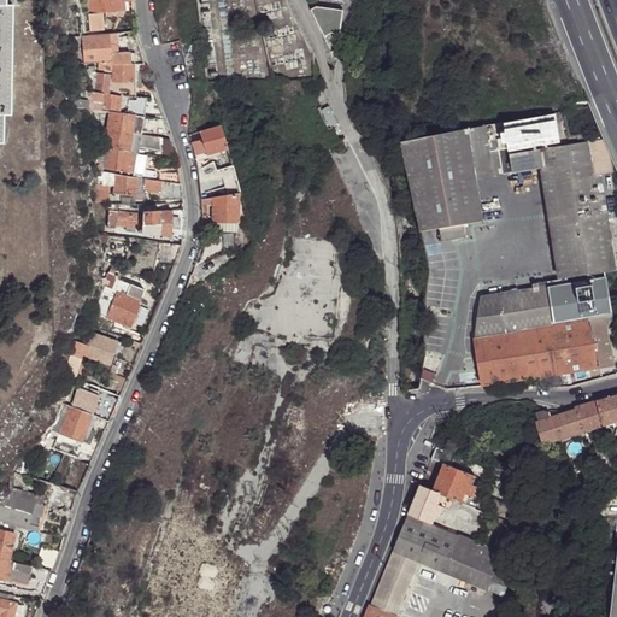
[(11,1),(3,1),(0,0),(0,58),(10,59),(11,1)]
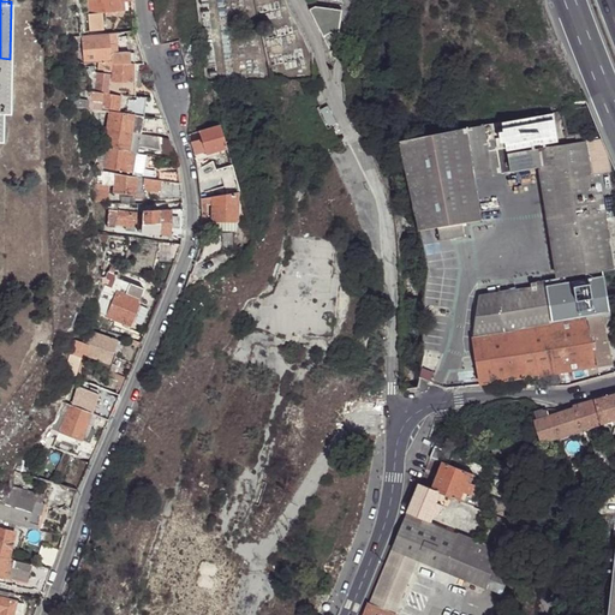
[(90,0),(93,13),(102,13),(118,11),(115,0),(90,0)]
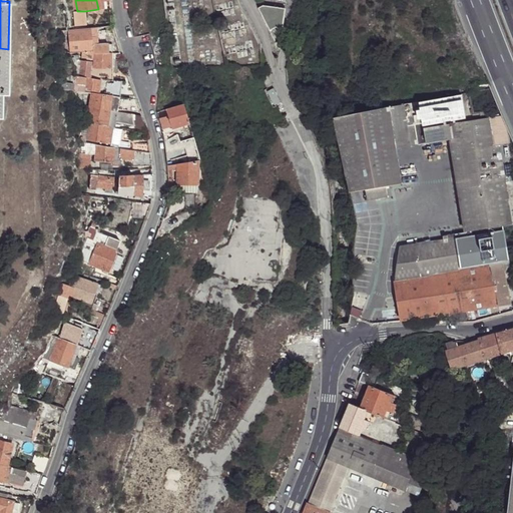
[(96,0),(98,9),(109,8),(108,3),(108,0),(96,0)]
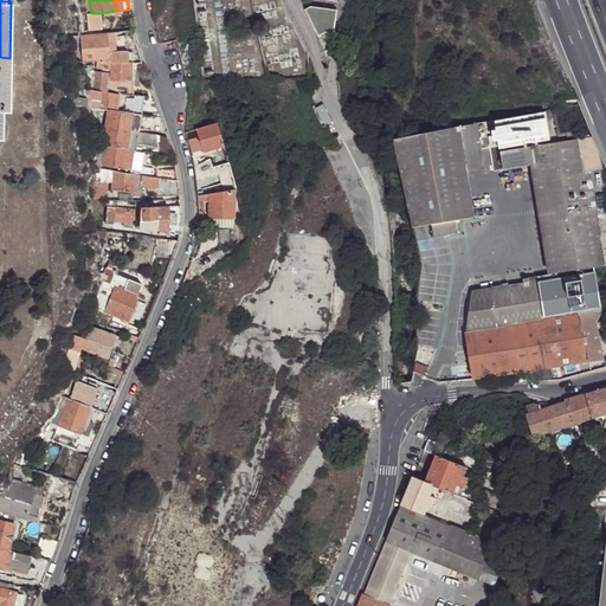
[(101,13),(91,13),(86,13),(88,31),(102,30),(101,13)]
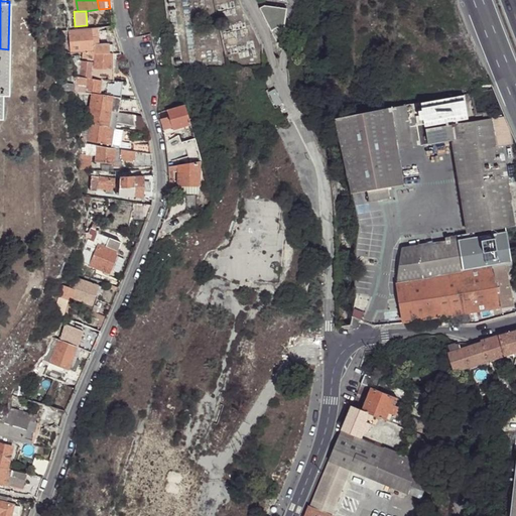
[(279,26),(279,27),(282,26),(279,16),(275,17),(274,12),(270,13),(271,16),(267,17),(268,22),(273,21),(274,27),(279,26)]
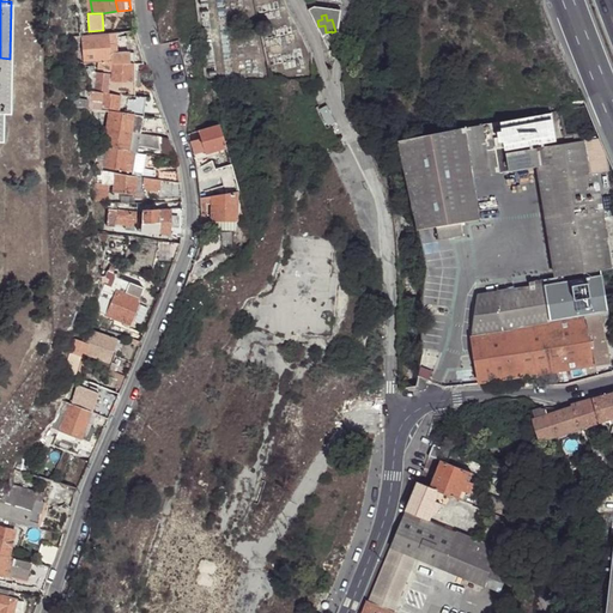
[(80,37),(84,62),(102,62),(110,62),(114,65),(129,64),(129,53),(110,54),(108,35),(80,37)]
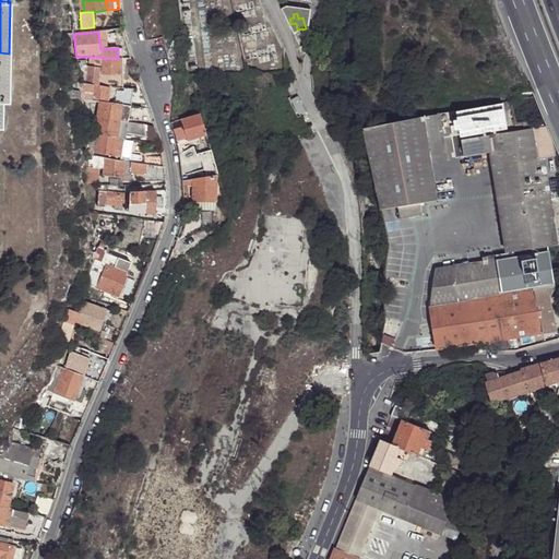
[(119,73),(119,58),(118,58),(104,59),(103,62),(102,73),(119,73)]
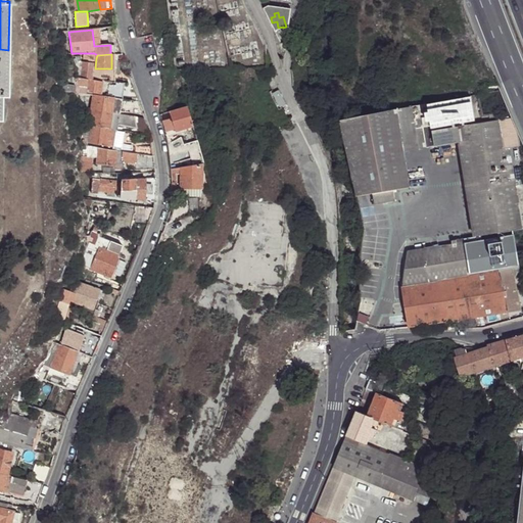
[(81,78),(91,80),(93,63),(83,62),(81,78)]
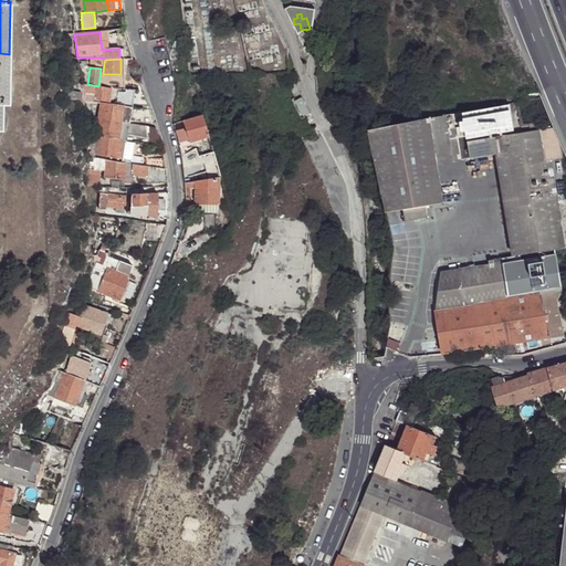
[(93,94),(93,98),(108,102),(111,88),(98,86),(87,84),(83,84),(82,92),(93,94)]
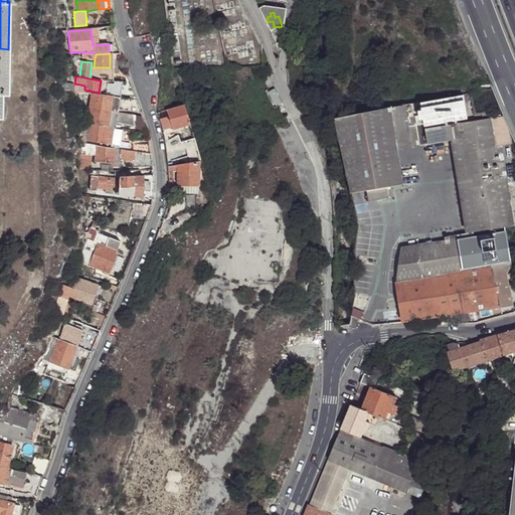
[(107,82),(106,96),(113,97),(118,98),(120,81),(114,80),(114,83),(107,82)]
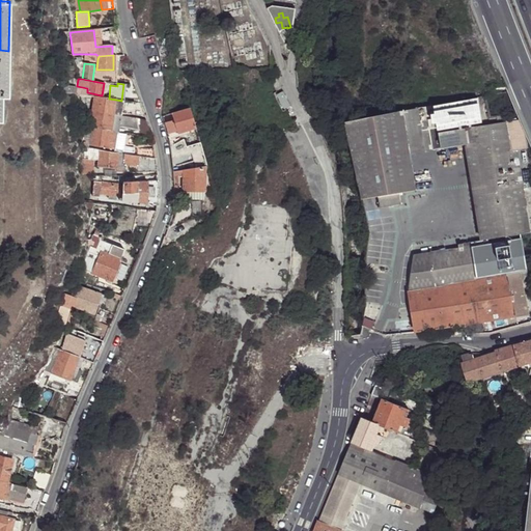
[(64,84),(64,89),(87,92),(87,88),(77,86),(64,84)]
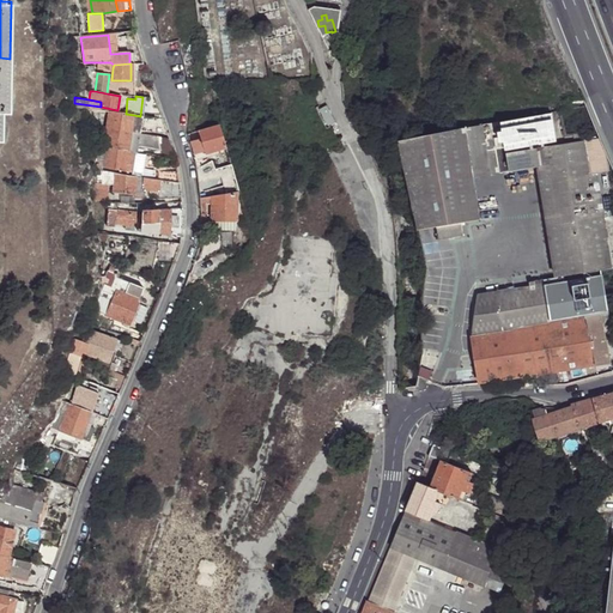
[(109,111),(107,128),(131,133),(134,115),(126,114),(109,111)]
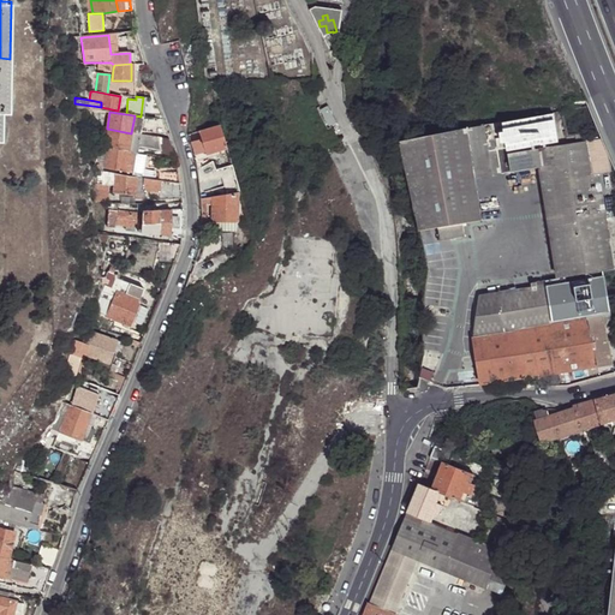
[(554,114),(503,123),(507,147),(508,148),(559,141),(554,114)]
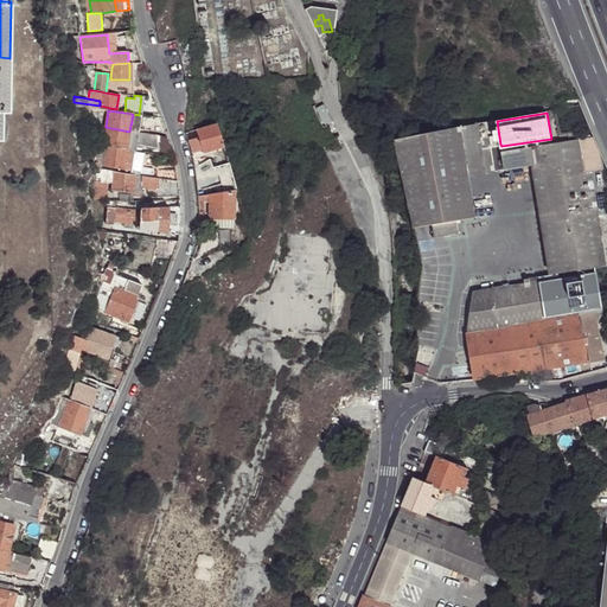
[(142,129),(165,134),(160,117),(144,115),(142,129)]
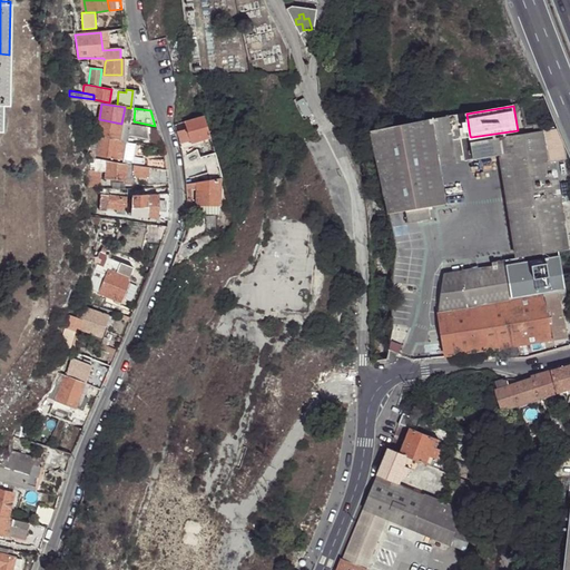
[(465,112),(449,115),(452,139),(470,136),(467,114),(465,112)]
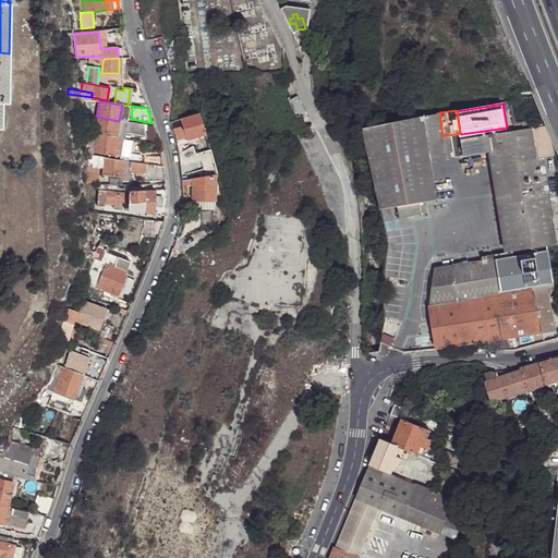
[(198,112),(180,119),(182,125),(185,137),(185,138),(204,133),(198,112)]
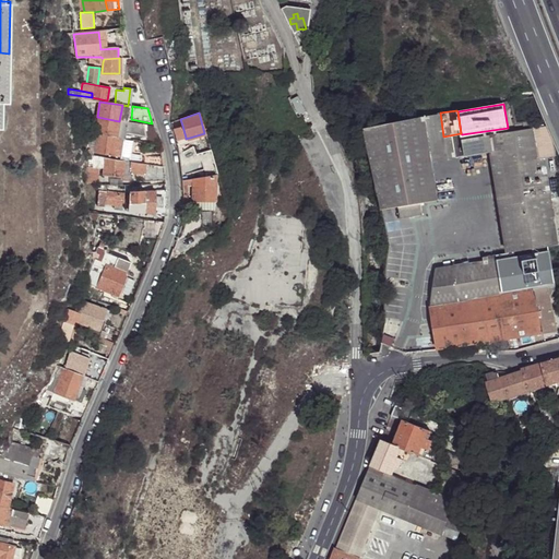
[(440,113),(424,116),(431,161),(465,156),(462,139),(462,134),(461,133),(443,137),(440,113)]
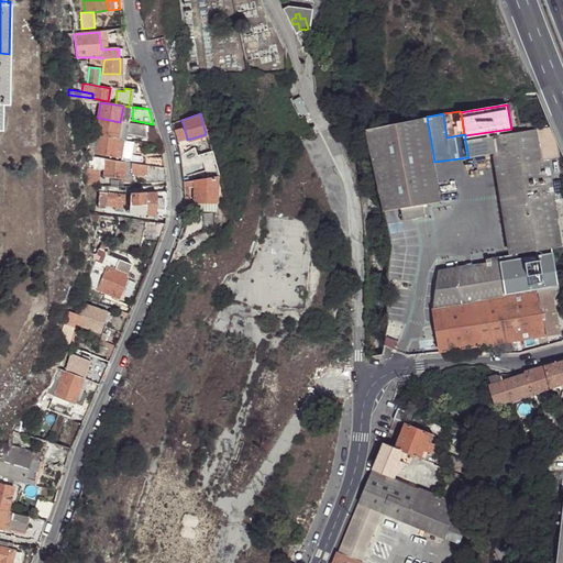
[(384,127),(367,129),(384,211),(397,209),(401,208),(423,205),(441,201),(437,175),(434,162),(427,117),(384,127)]
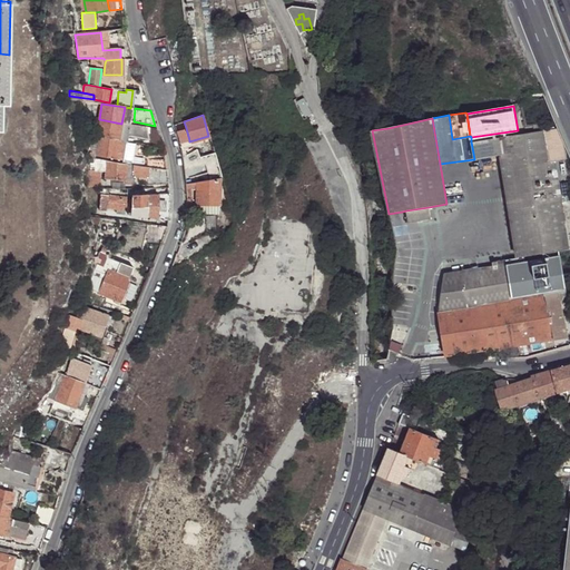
[(99,119),(97,136),(99,137),(118,140),(119,135),(121,124),(99,119)]
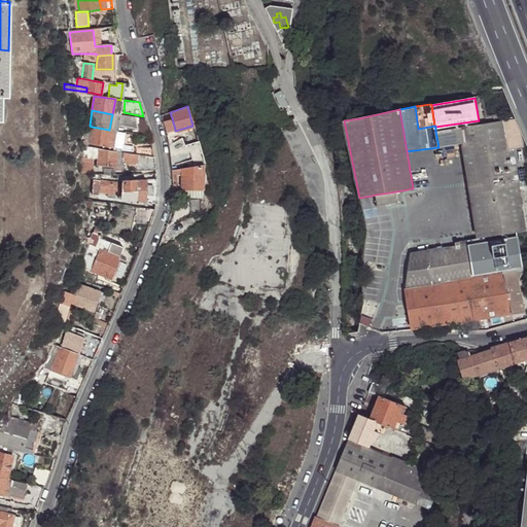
[(118,115),(117,126),(137,129),(135,118),(118,115)]
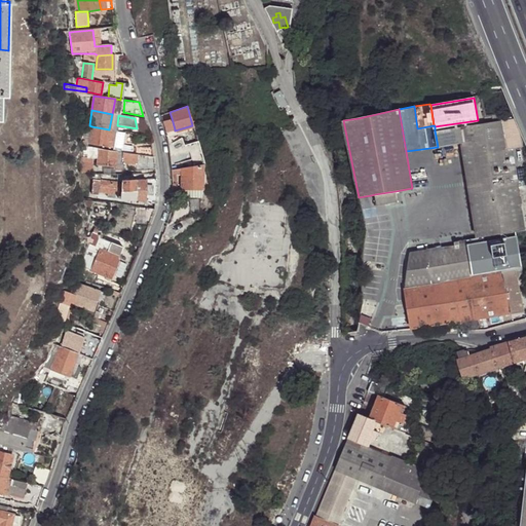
[(137,128),(148,132),(144,119),(135,118),(137,128)]
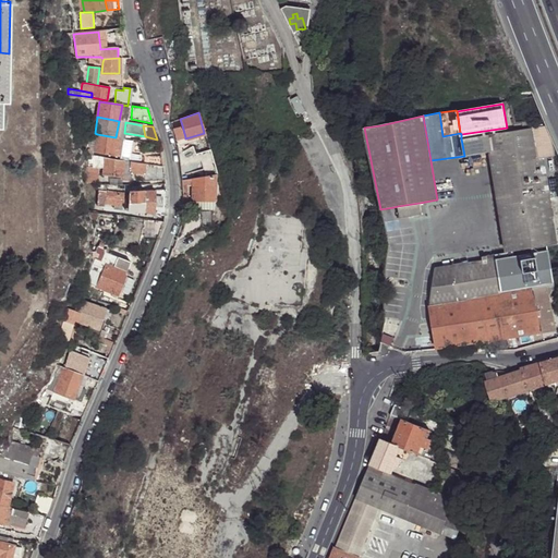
[(185,137),(182,125),(173,129),(177,140),(185,137)]
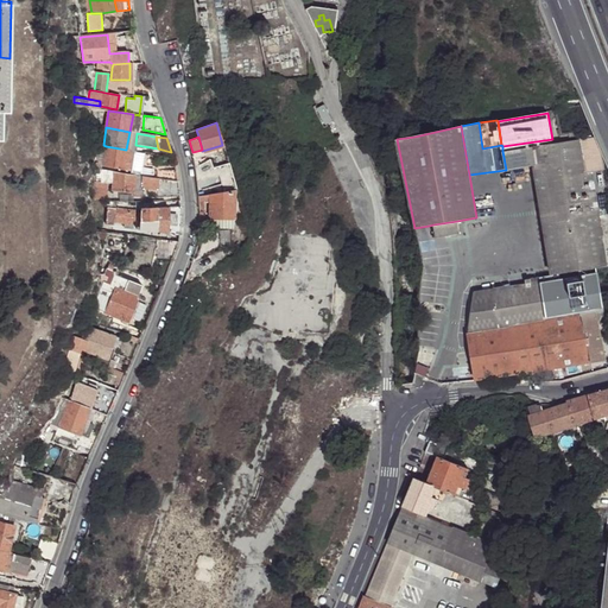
[(607,265),(606,252),(588,138),(531,146),(534,165),(537,178),(553,274),(607,265)]
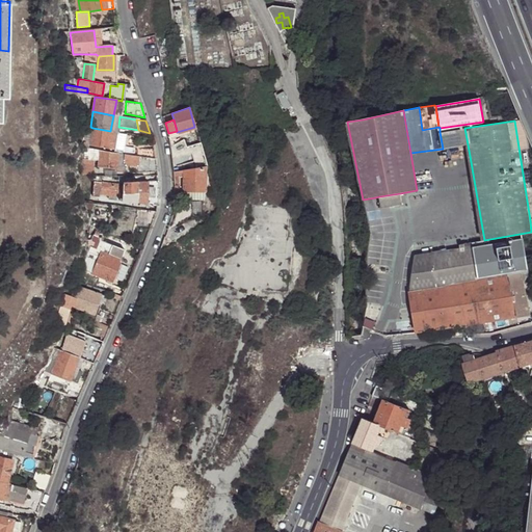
[(110,131),(92,128),(89,145),(107,149),(109,140),(110,131)]
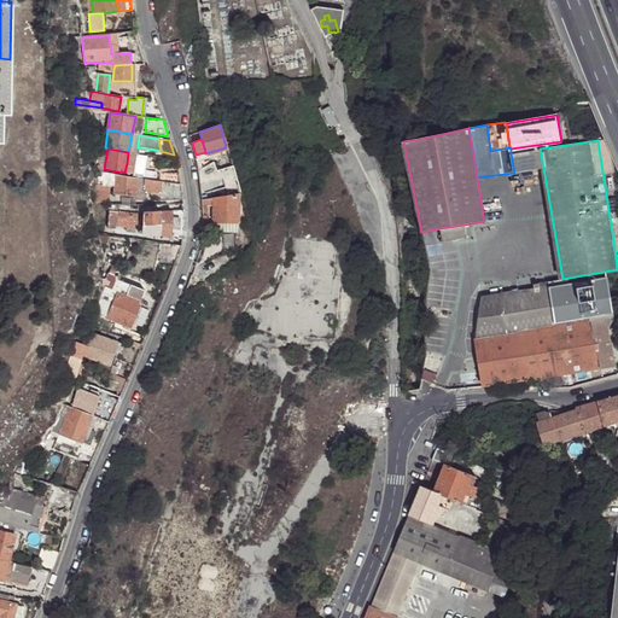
[(511,153),(514,173),(530,169),(543,168),(540,149),(511,153)]
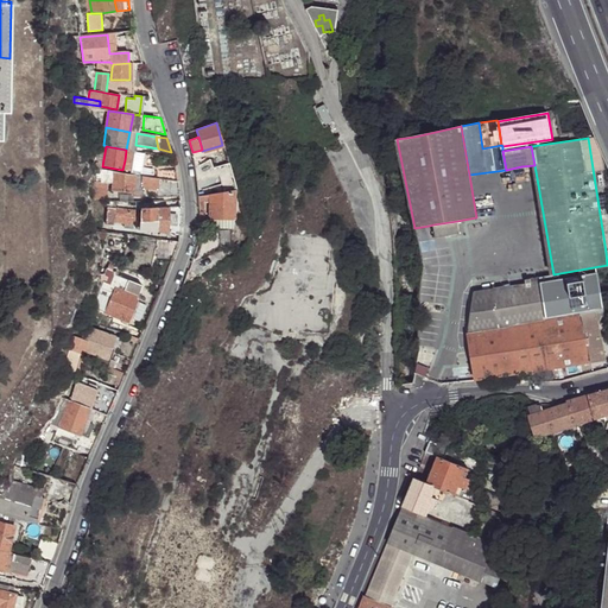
[(534,165),(521,166),(524,181),(537,178),(534,165)]
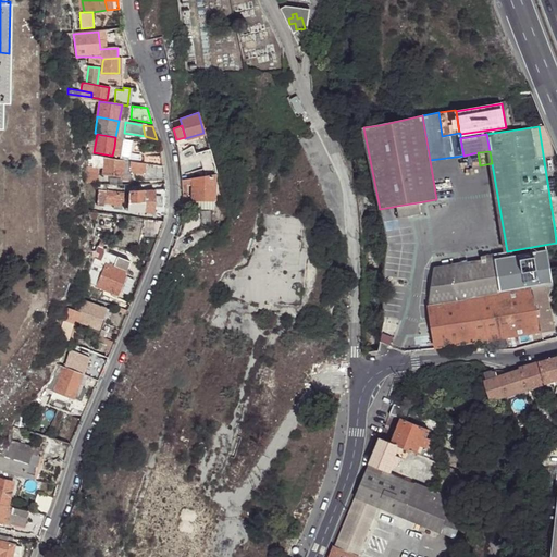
[(463,156),(430,160),(432,173),(465,168),(480,165),(478,152),(463,156)]
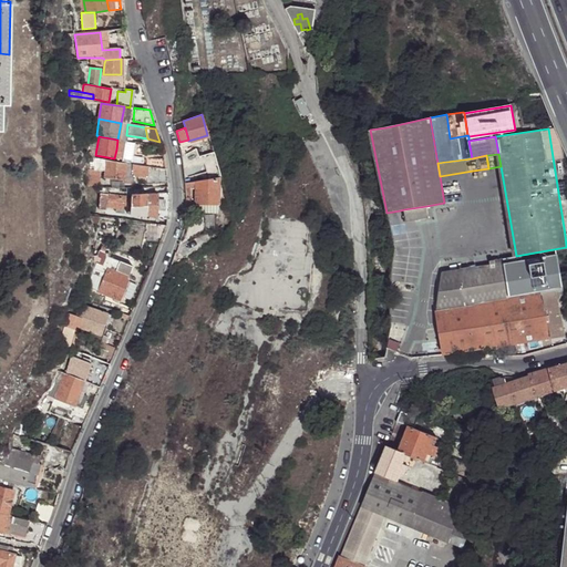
[(89,157),(92,167),(104,169),(105,160),(89,157)]
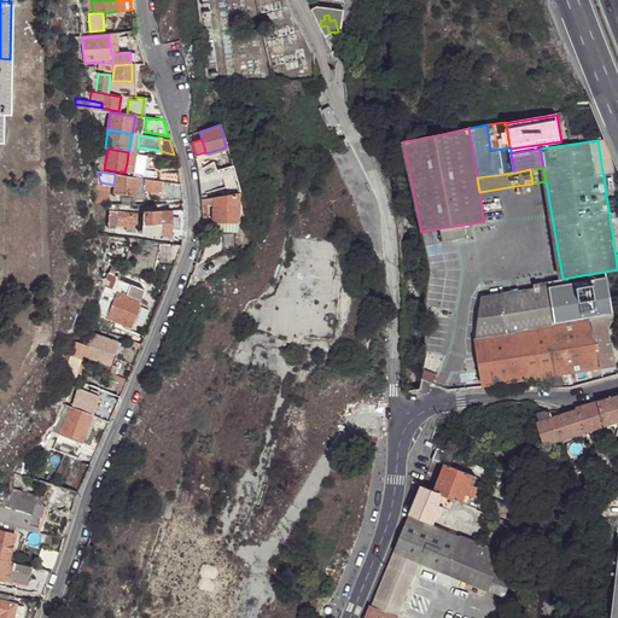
[(159,181),(179,185),(178,173),(161,173),(159,181)]
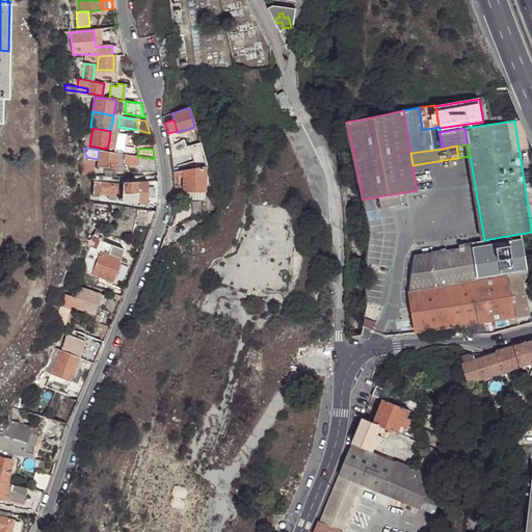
[(99,150),(98,159),(98,166),(116,168),(116,163),(137,166),(137,156),(99,150)]
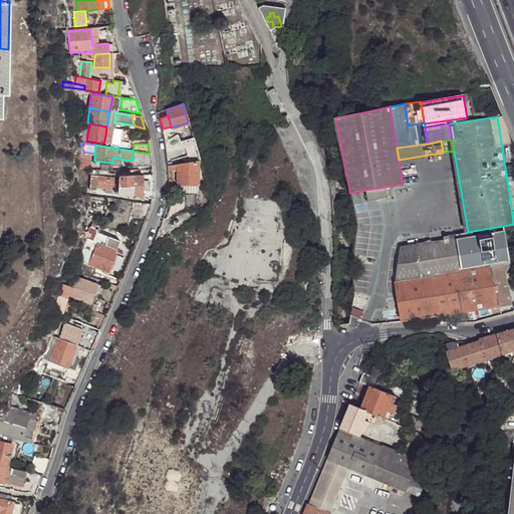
[(133,151),(133,161),(133,167),(151,166),(149,154),(133,151)]
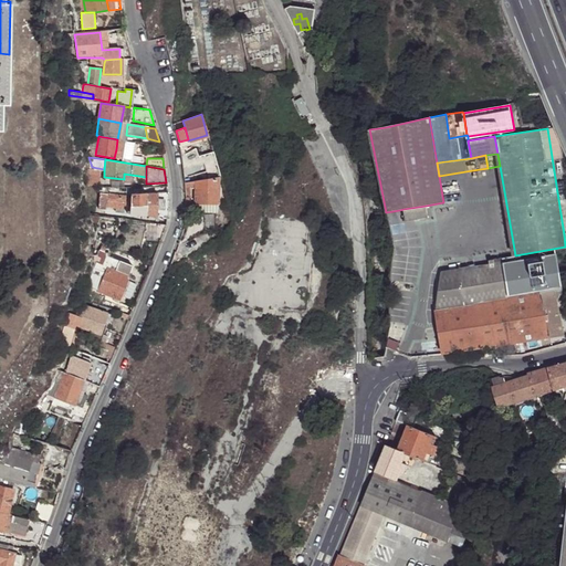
[(516,260),(515,255),(500,166),(488,168),(489,175),(504,262),(516,260)]
